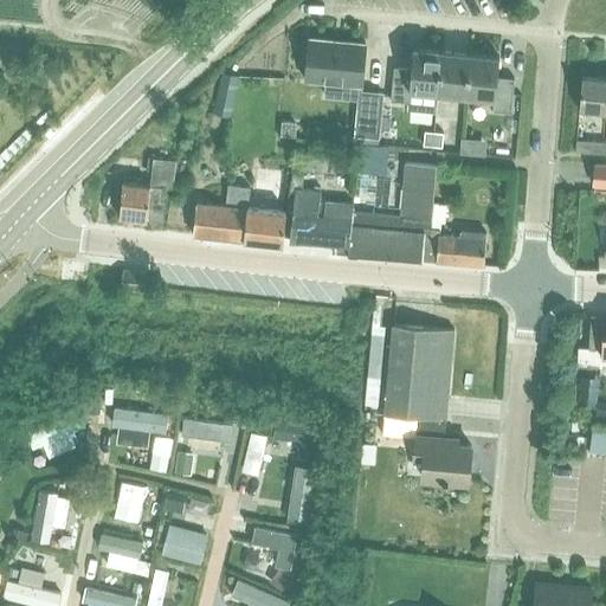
[(305,79),(362,85),(367,43),(310,38),(305,79)]
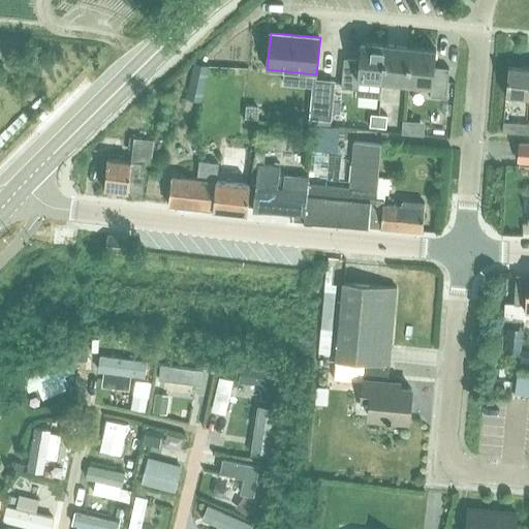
[(344,58),(342,88),(356,89),(356,96),(381,98),(382,82),(386,44),(362,41),(360,59),(344,58)]
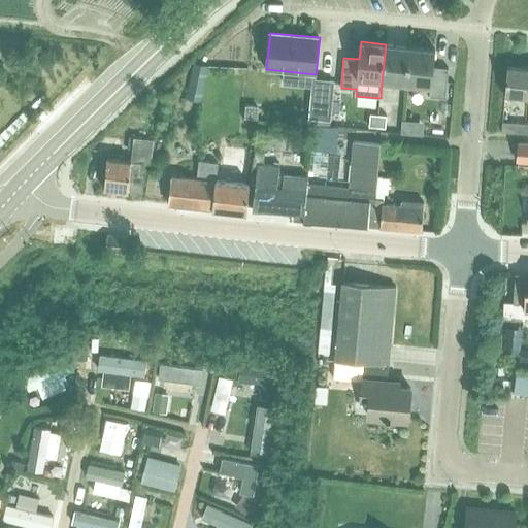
[(386,44),(382,81),(407,84),(410,46),(386,44)]
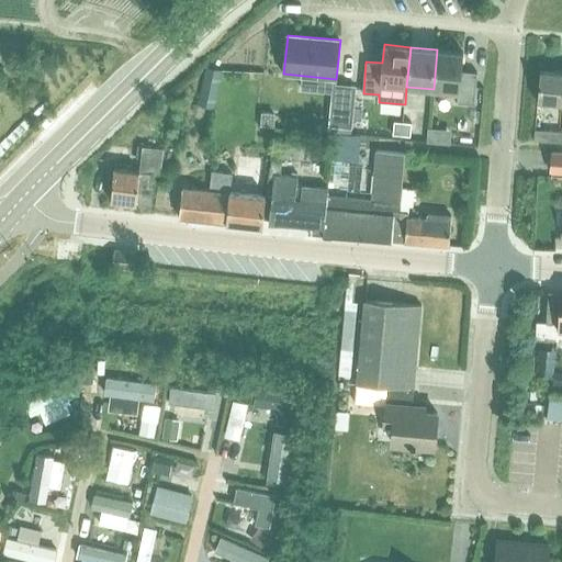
[(437,49),(434,89),(459,91),(458,102),(474,104),(478,72),(462,71),(463,53),(437,49)]
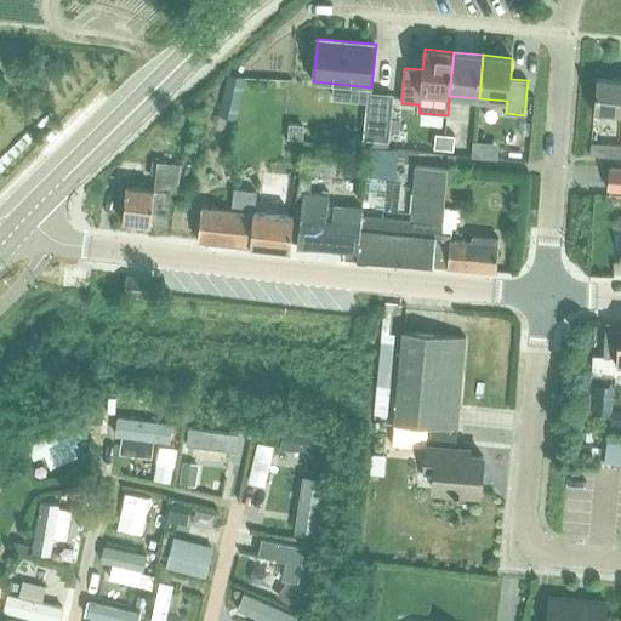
[(246,77),(229,73),(220,117),(238,120),(246,77)]
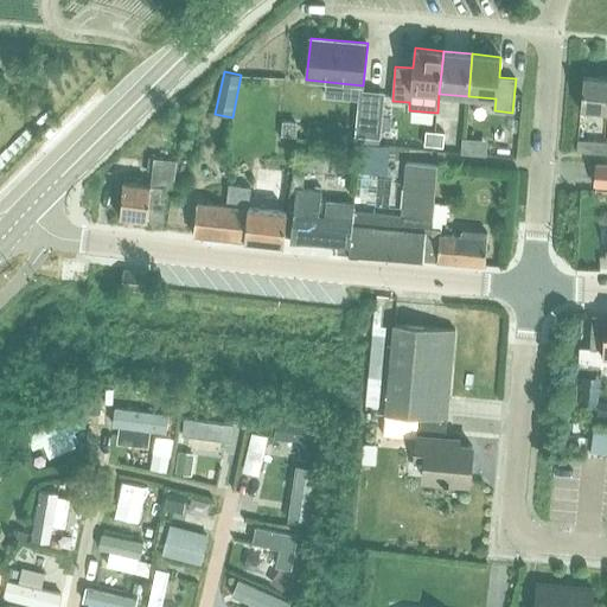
[(606,109),(606,76),(585,75),(582,108),(606,109)]
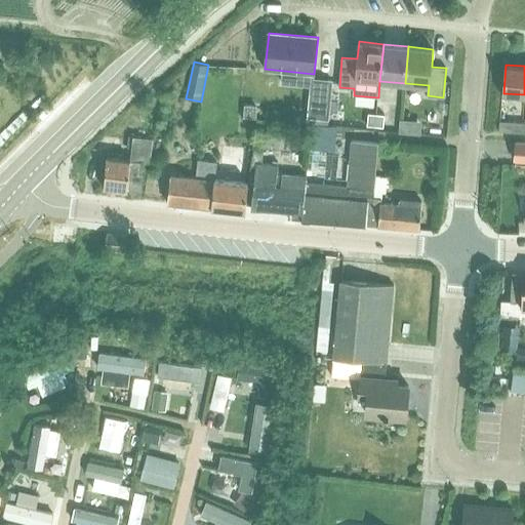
[(332,80),(312,78),(308,117),(328,119),(332,80)]
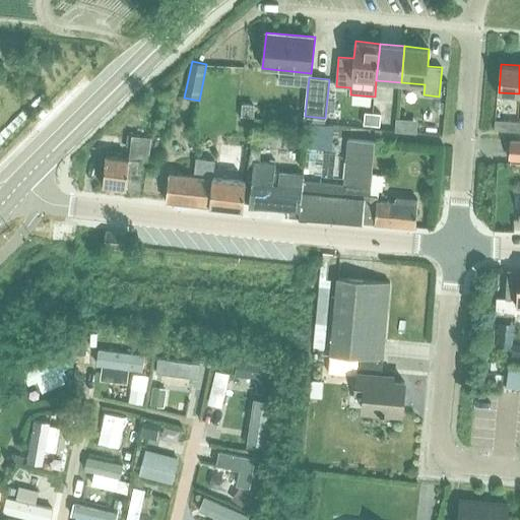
[(245,104),(244,113),(253,114),(254,104),(245,104)]
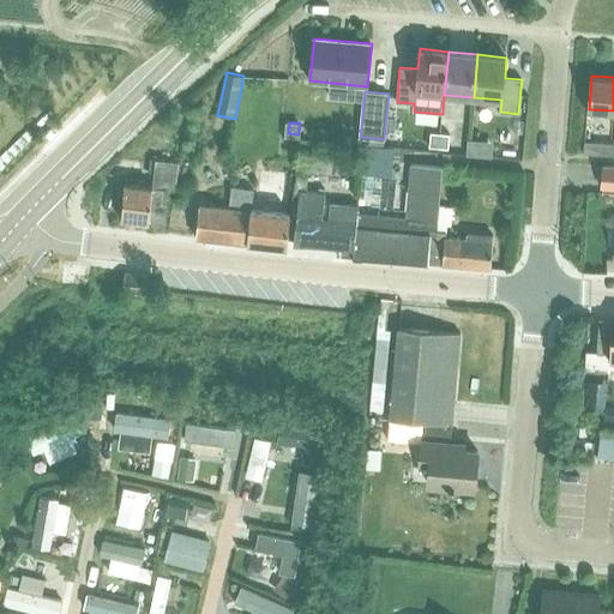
[(439,148),(440,133),(431,132),(429,146),(439,148)]
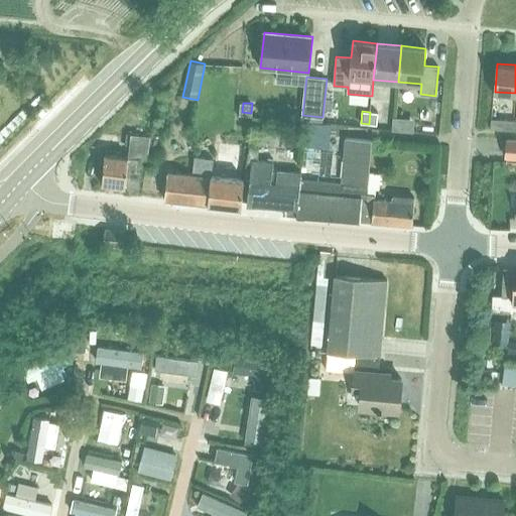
[(370,112),(369,124),(377,125),(378,113),(370,112)]
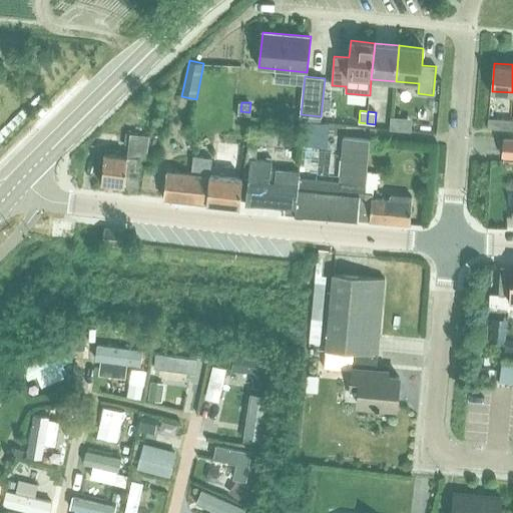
[(392,117),(390,130),(401,131),(402,118),(392,117)]
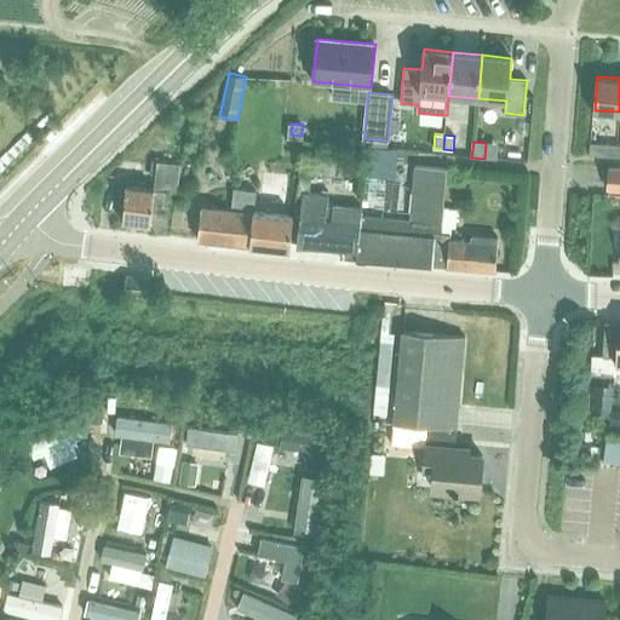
[(619,156),(619,150),(619,143),(591,142),(590,154),(619,156)]
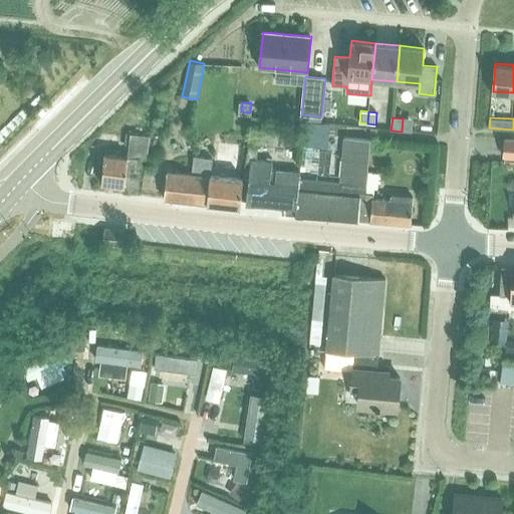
[(309,174),(333,175),(334,162),(323,161),(323,150),(327,151),(328,122),(312,121),(309,174)]
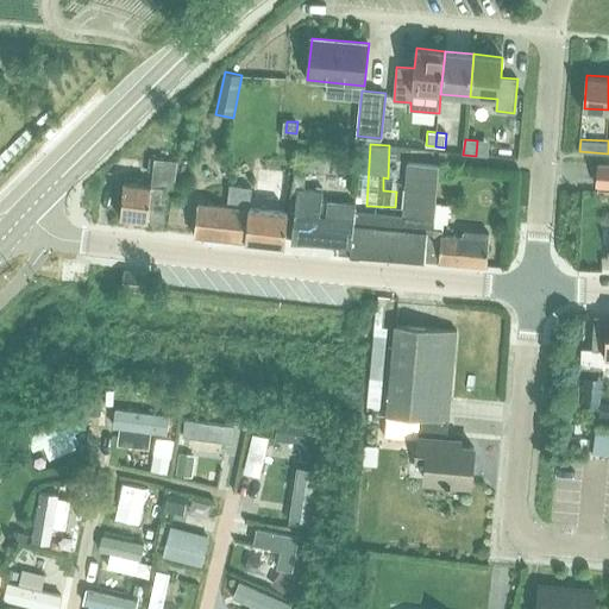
[(124,183),(120,218),(148,221),(148,220),(164,221),(168,188),(174,188),(176,161),(154,158),(151,186),(124,183)]
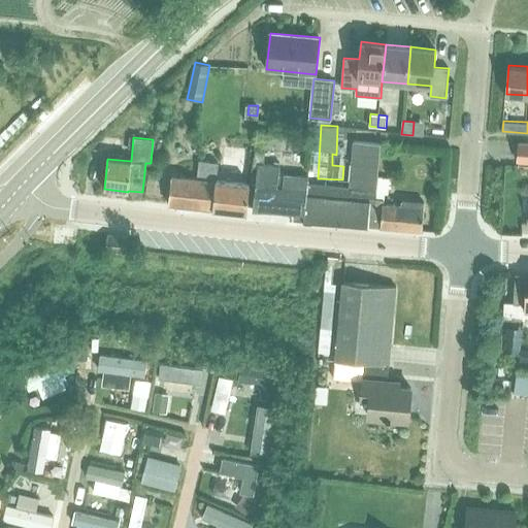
[(263,139),(264,153),(282,151),(281,137),(263,139)]
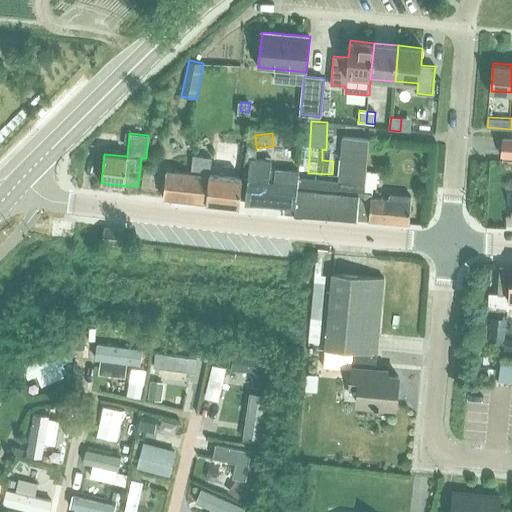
[(294,153),(309,152),(307,134),(292,136),(294,153)]
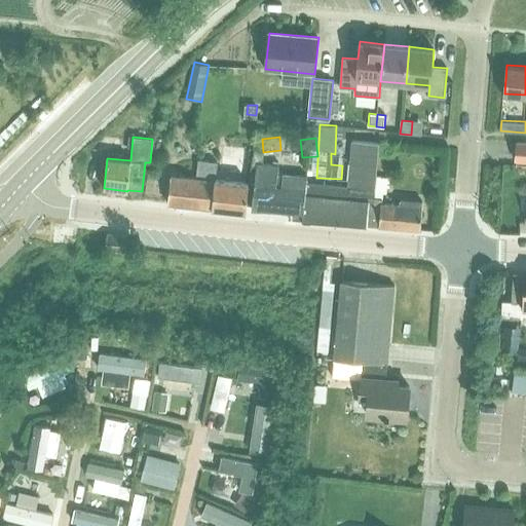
[(249,183),(247,203),(252,203),(251,207),(289,211),(288,218),(366,226),(369,200),(375,201),(377,177),(380,144),(380,143),(353,140),(348,186),(307,183),(308,177),(282,174),(282,175),(277,174),(277,164),(261,162),(262,149),(253,148),(249,183)]
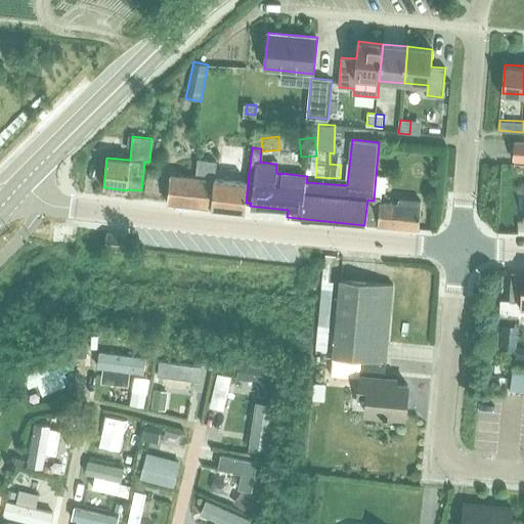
[(523,141),(515,140),(514,160),(523,160),(523,141)]
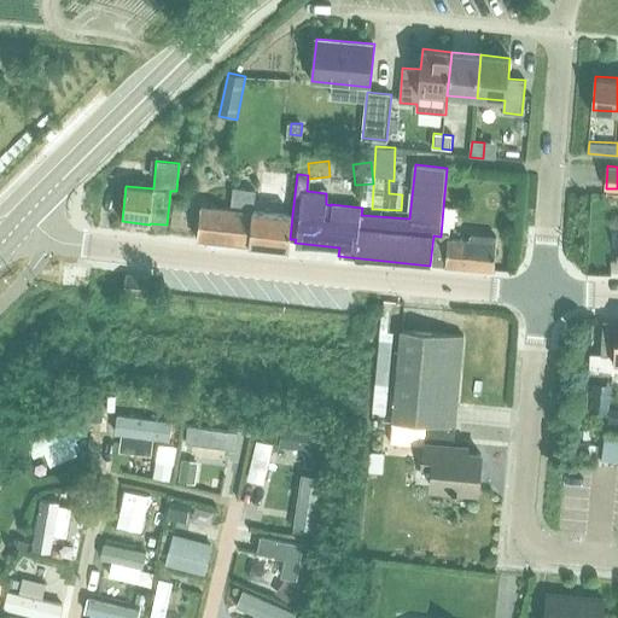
[(289,249),(290,239),(292,215),(254,211),(256,192),(233,187),(231,208),(200,205),(197,238),(289,249)]
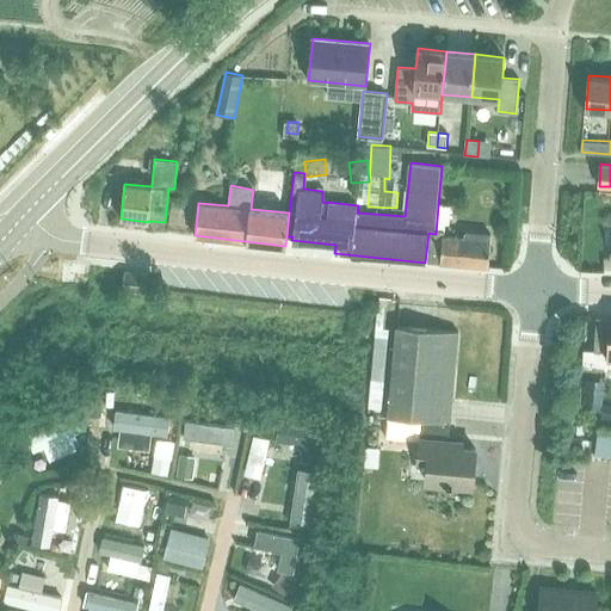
[(429,233),(425,263),(488,267),(491,234),(466,232),(464,235),(460,238),(443,236),(444,230),(442,230),(442,223),(449,224),(450,205),(438,205),(436,234),(429,233)]
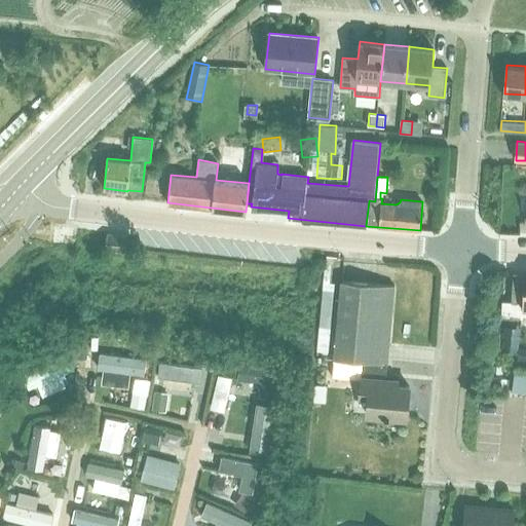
[(106,242),(106,250),(116,251),(125,252),(126,243),(127,237),(127,235),(119,234),(107,233),(106,242)]
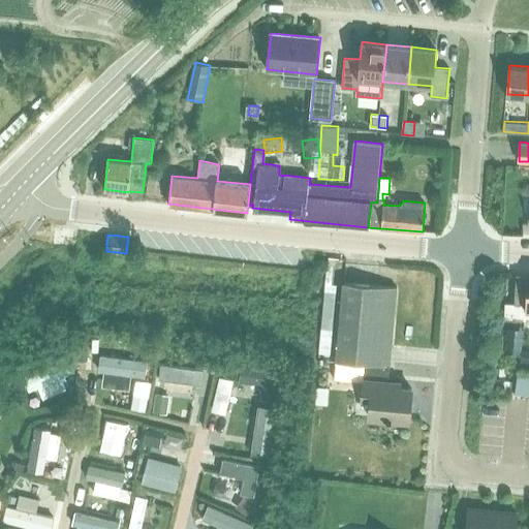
[(528,274),(517,274),(515,303),(526,304),(526,309),(528,309),(528,274)]
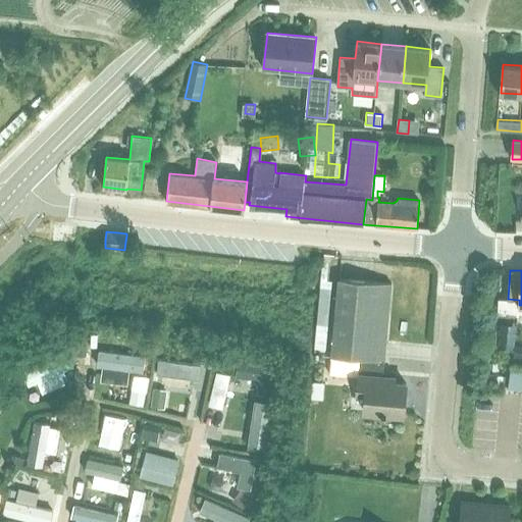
[(332,356),(330,375),(359,377),(358,392),(367,393),(365,411),(405,415),(407,384),(394,383),(395,377),(383,376),(393,283),(375,281),(347,279),(340,278),(332,356)]
